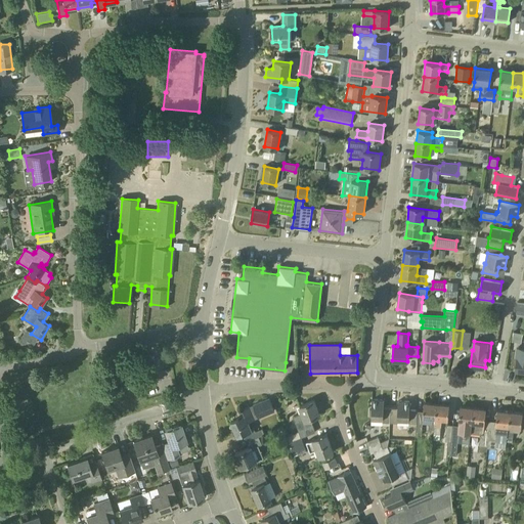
[(275,411),(269,398),(253,404),(254,405),(250,407),(249,406),(243,409),(245,416),(230,422),(237,436),(242,434),(246,442),(264,434),(262,429),(255,432),(253,428),(251,429),(249,423),(275,411)]
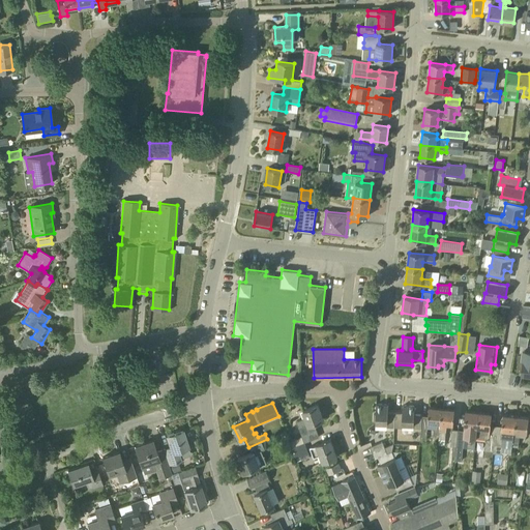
[(394,427),(395,412),(388,412),(388,405),(376,404),(376,414),(374,413),(374,421),(376,421),(376,422),(387,423),(386,427),(394,427)]
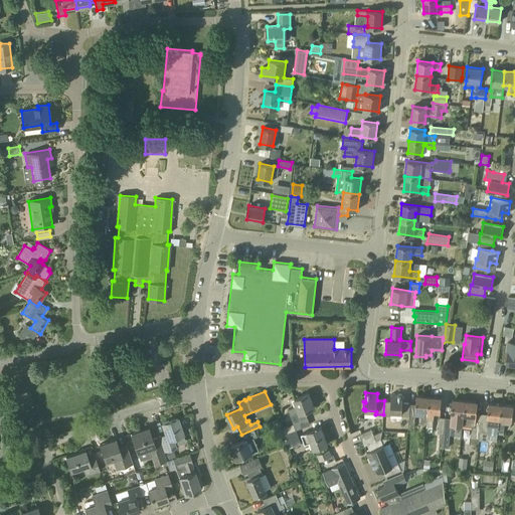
[(291,415),(294,424),(296,430),(310,424),(305,410),(314,407),(309,393),(295,398),(297,405),(288,409),(291,415)]
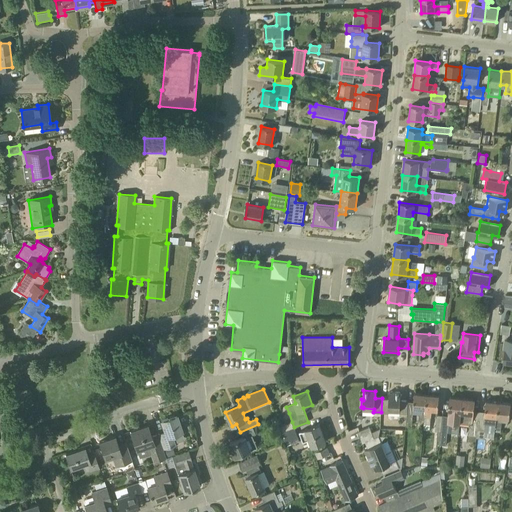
[(400,400),(401,392),(389,391),(389,398),(382,398),(381,412),(388,413),(389,409),(400,410),(399,413),(407,414),(407,400),(400,400)]
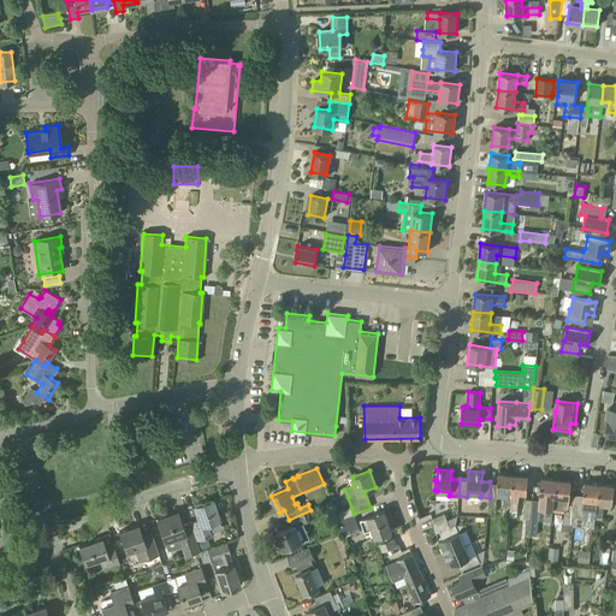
[(497,490),(509,491),(511,491),(513,474),(498,473),(497,490)]
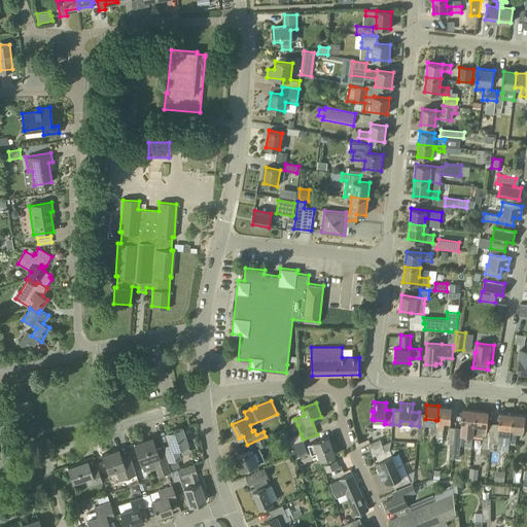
[(451,421),(452,407),(438,406),(437,420),(437,426),(436,431),(436,435),(443,436),(444,421),(451,421)]
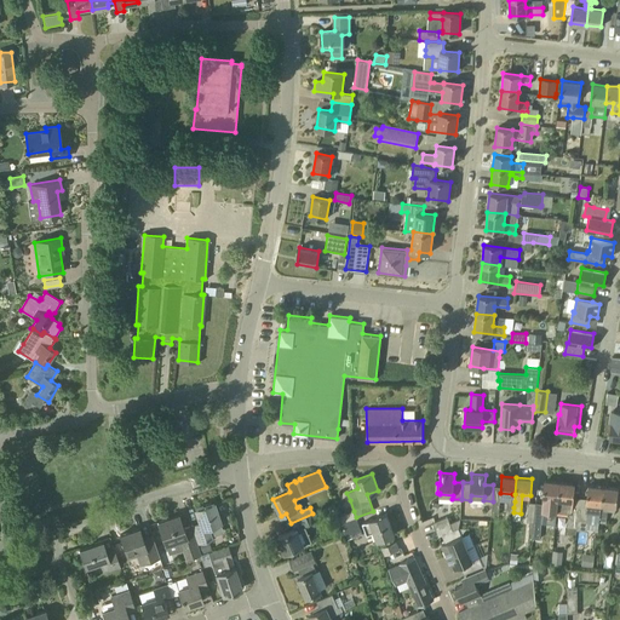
[(557,511),(560,482),(545,480),(543,497),(544,498),(543,504),(537,504),(533,533),(533,538),(539,539),(543,511),(556,512),(557,511)]
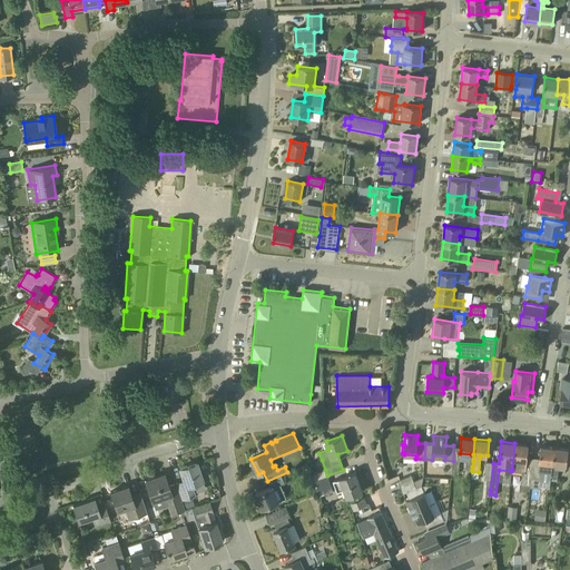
[(530,487),(533,458),(528,457),(529,444),(514,443),(512,470),(523,471),(521,484),(530,485),(530,487)]
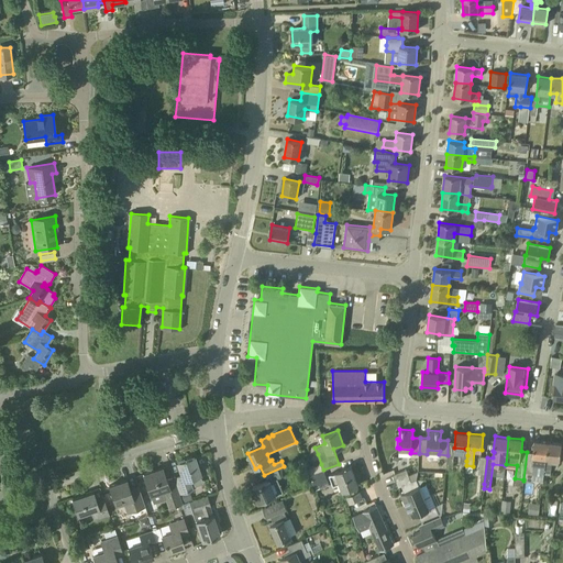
[(545,474),(548,442),(534,440),(533,452),(527,452),(523,481),(533,482),(533,474),(544,475),(544,474),(545,474)]
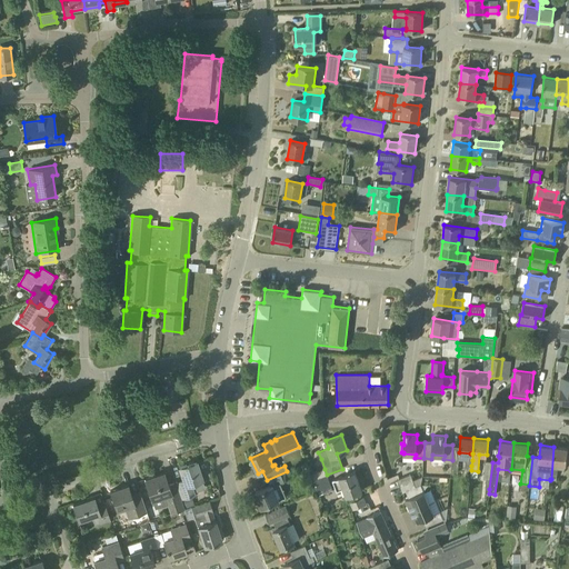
[(566,463),(568,448),(553,447),(551,479),(557,479),(558,469),(555,466),(555,462),(566,463)]
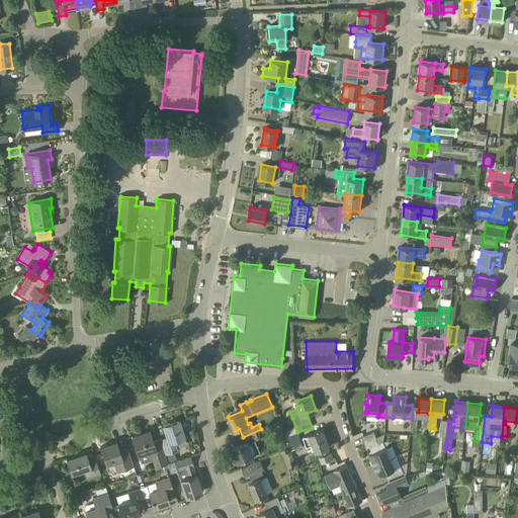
[(165,453),(176,449),(173,440),(184,436),(178,420),(163,425),(167,437),(160,439),(165,453)]
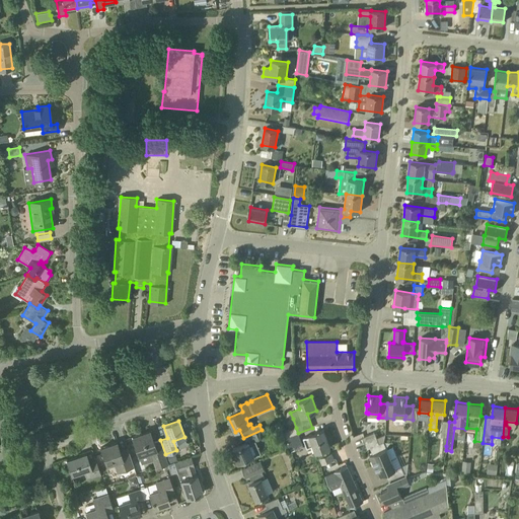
[(238,463),(261,453),(255,441),(258,440),(255,433),(262,430),(243,438),(245,443),(232,449),(238,463)]
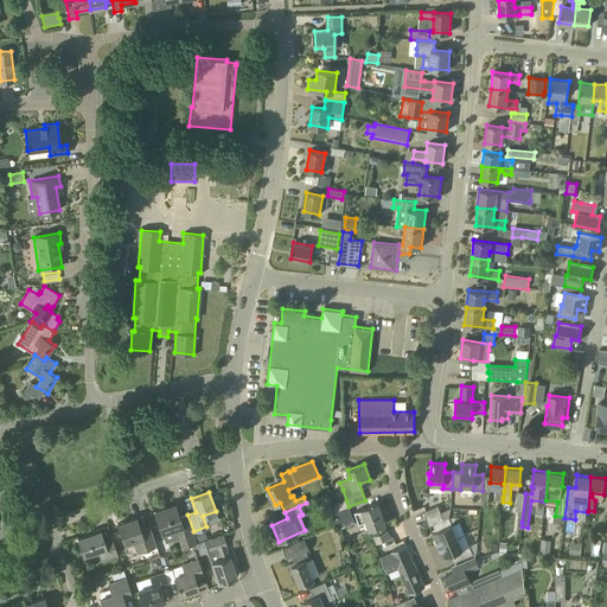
[(387,522),(379,503),(355,511),(359,523),(366,521),(370,528),(387,522)]
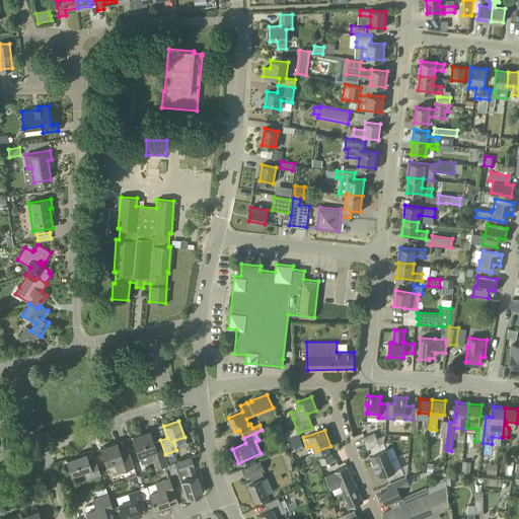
[(153,443),(149,431),(132,437),(139,455),(152,451),(155,459),(158,466),(168,463),(165,454),(160,440),(153,443)]
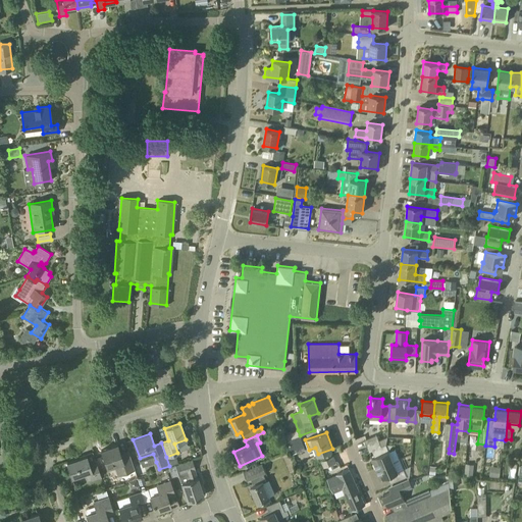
[(366,438),(364,439),(367,446),(379,440),(376,434),(366,438)]
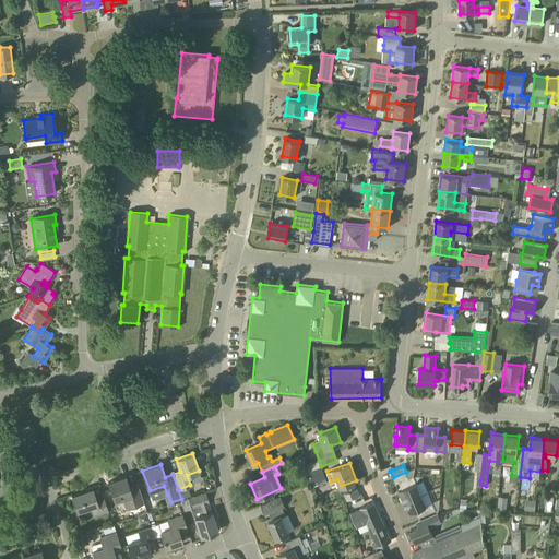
[(328,482),(321,466),(308,472),(313,487),(328,482)]
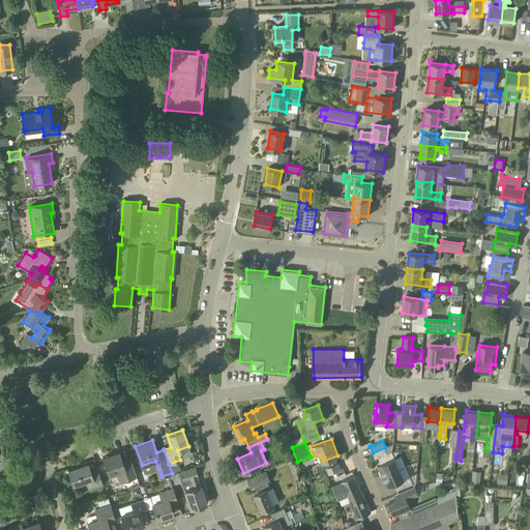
[(387,452),(385,447),(373,452),(375,459),(378,458),(381,464),(378,465),(382,475),(406,466),(402,457),(395,459),(392,450),(387,452)]
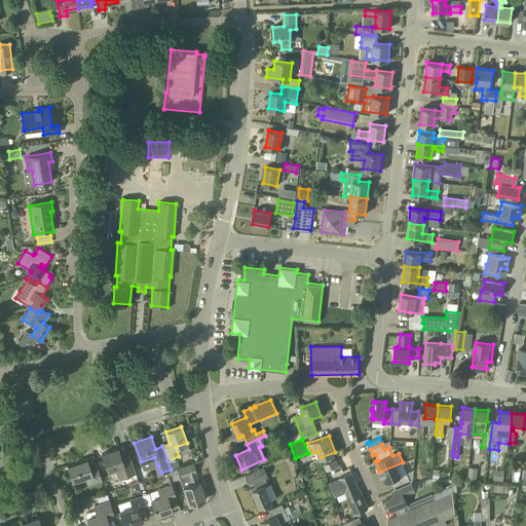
[(136,473),(128,453),(128,452),(120,455),(118,448),(102,454),(107,471),(115,467),(119,479),(136,473)]
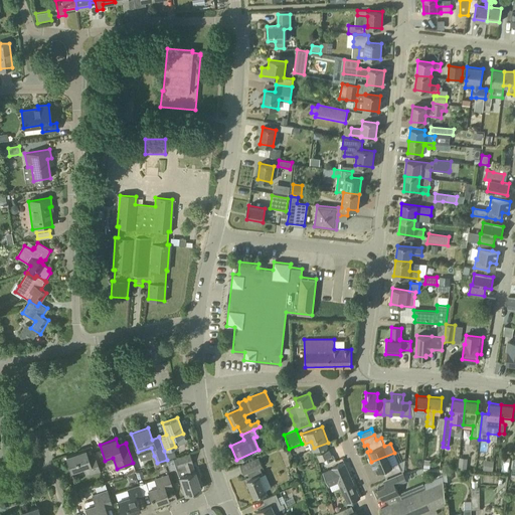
[(89,459),(86,450),(65,456),(70,471),(83,467),(87,475),(100,470),(95,456),(89,459)]
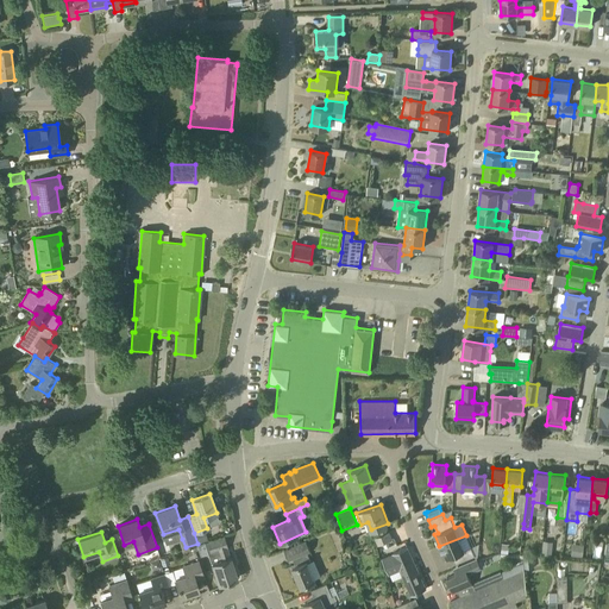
[(209,540),(206,532),(196,534),(200,544),(209,540)]
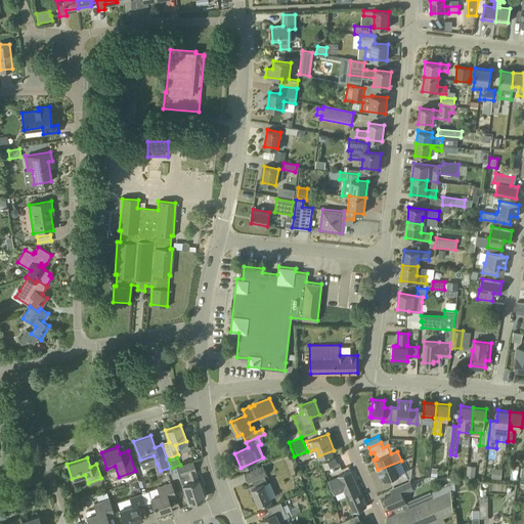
[(324,470),(338,466),(336,460),(322,464),(324,470)]
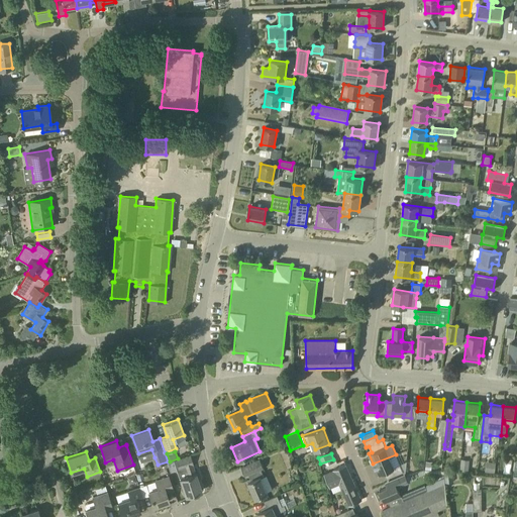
[(387,479),(403,472),(400,464),(396,454),(373,463),(378,475),(384,472),(387,479)]
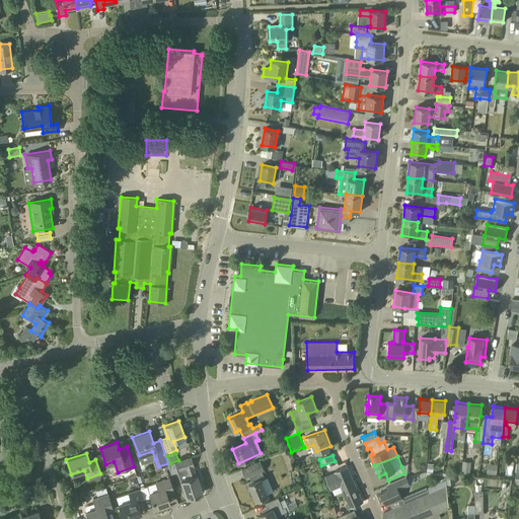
[(196,475),(193,466),(194,466),(191,457),(175,462),(180,480),(180,479),(187,498),(202,493),(197,474),(196,475)]
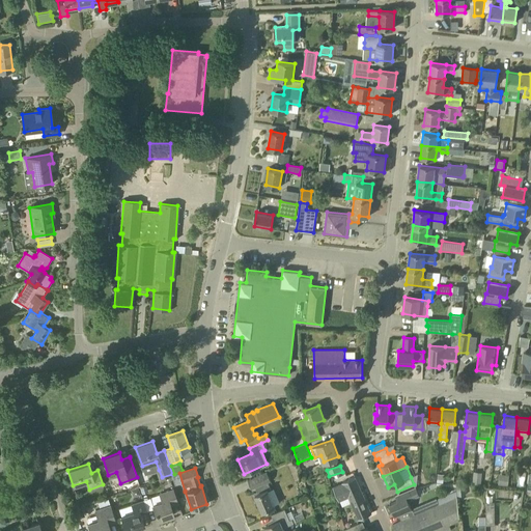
[(271,480),(267,471),(248,479),(252,488),(255,487),(257,492),(251,494),(253,500),(256,499),(261,511),(275,505),(268,490),(271,488),(268,481),(271,480)]
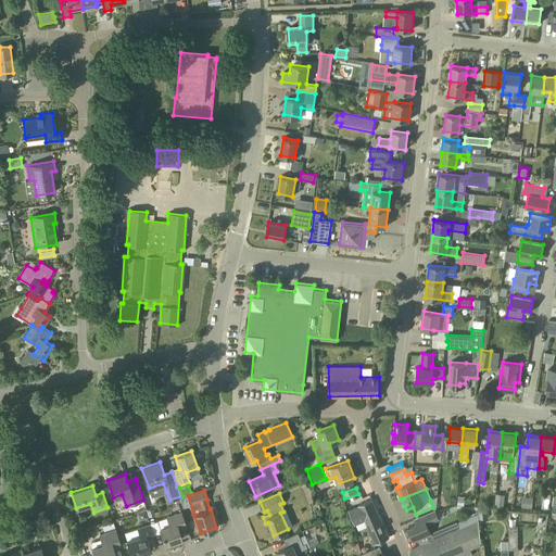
[(389,538),(371,498),(358,505),(359,506),(349,510),(355,526),(366,520),(376,543),(389,538)]
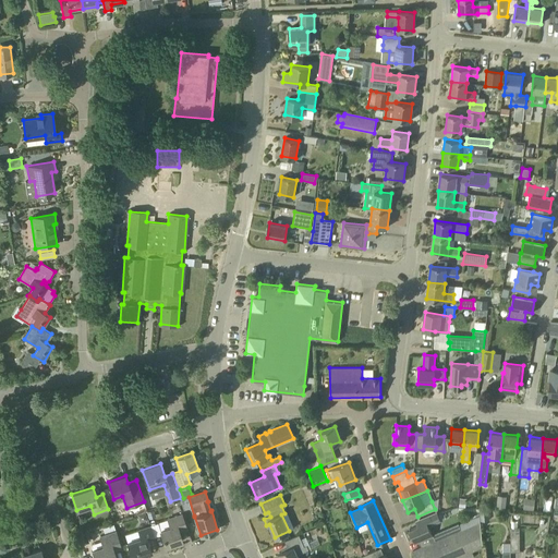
[(428,525),(440,520),(437,513),(436,511),(415,521),(417,525),(410,530),(415,543),(419,541),(422,546),(435,541),(428,525)]
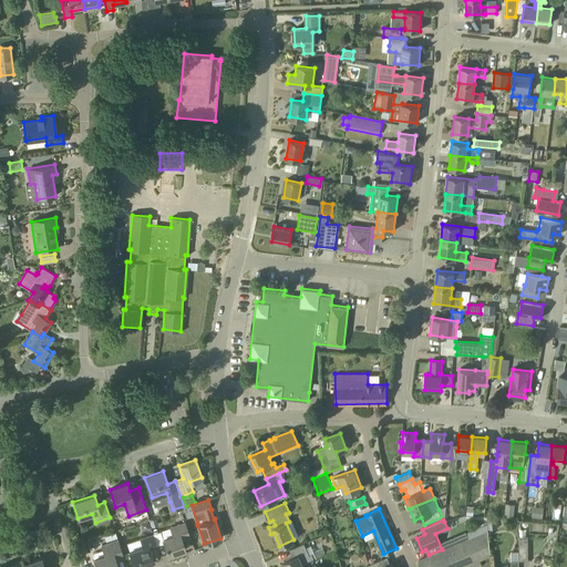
[(451,519),(444,522),(447,528),(453,526),(451,519)]
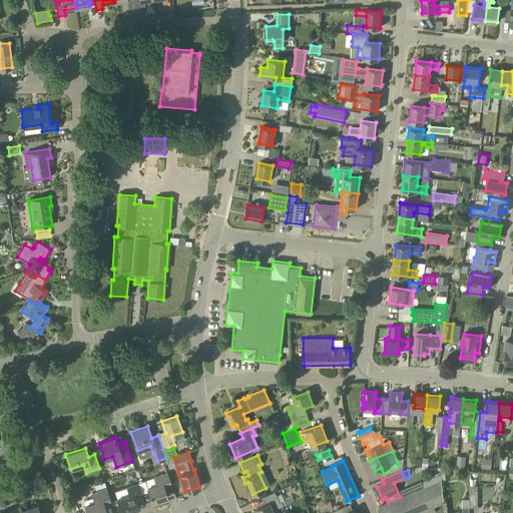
[(154,477),(154,478),(156,484),(147,487),(152,503),(167,498),(164,488),(172,485),(167,473),(154,477)]
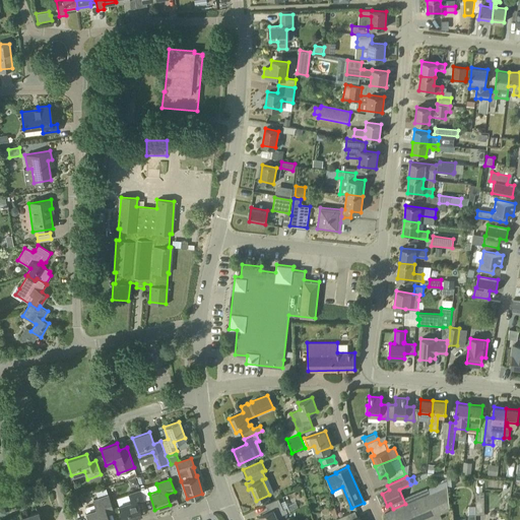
[(387,519),(425,519),(440,514),(440,513),(450,509),(448,486),(393,509),(385,513),(387,519)]
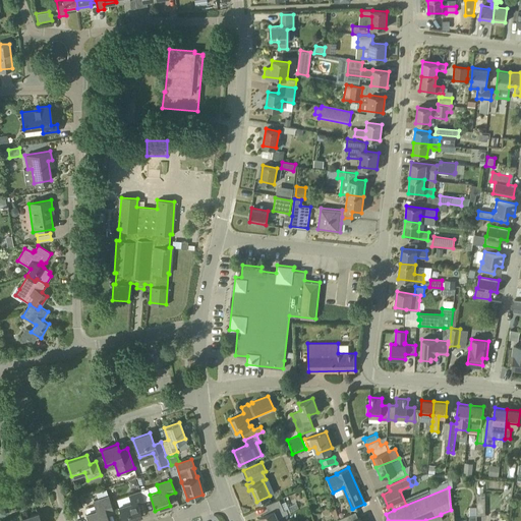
[(123,520),(141,515),(138,505),(145,503),(143,502),(140,491),(128,496),(131,503),(118,507),(123,520)]
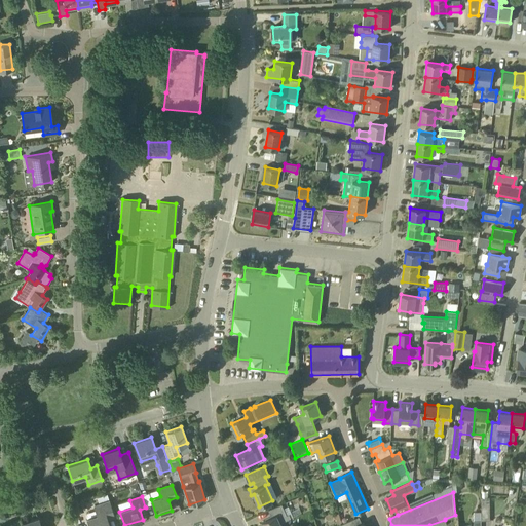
[(481,497),(482,520),(490,520),(490,497),(481,497)]
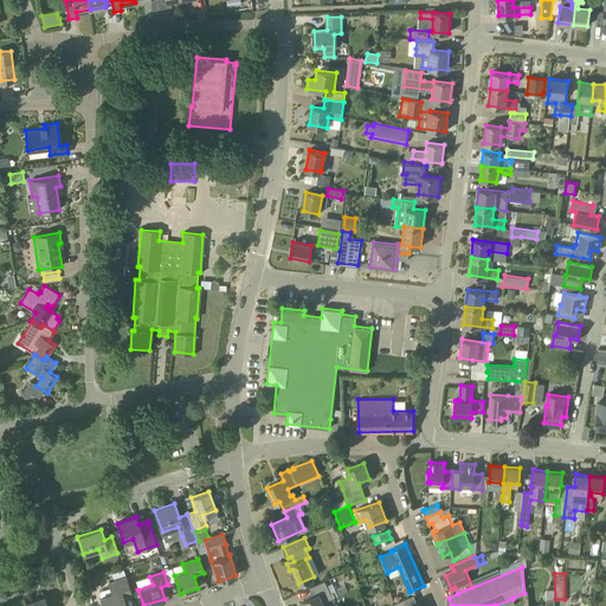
[(591,575),(586,579),(591,585),(594,582),(595,575),(593,573),(591,575)]
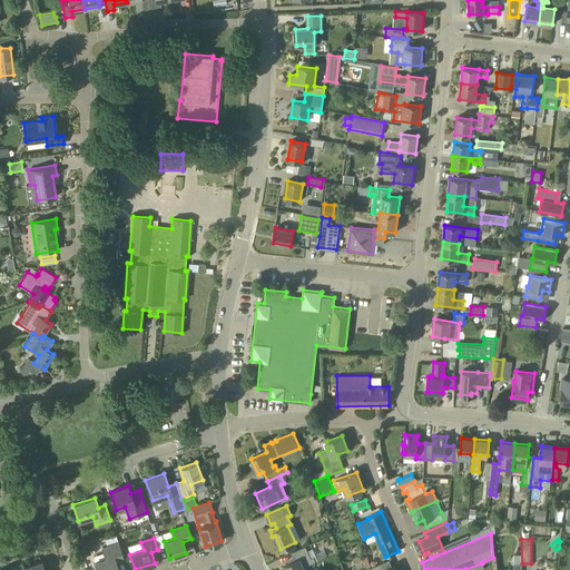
[(118,569),(116,562),(124,559),(119,542),(107,547),(102,548),(104,552),(94,556),(95,561),(97,569),(118,569)]
